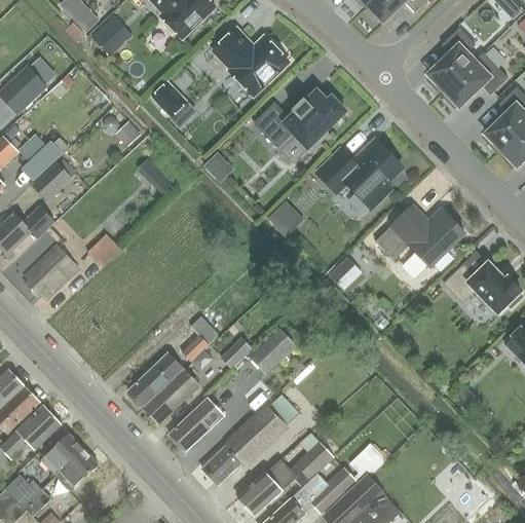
[(148,0),(160,12),(157,14),(164,22),(164,25),(172,33),(175,33),(182,40),(216,6),(210,0),(148,0)]
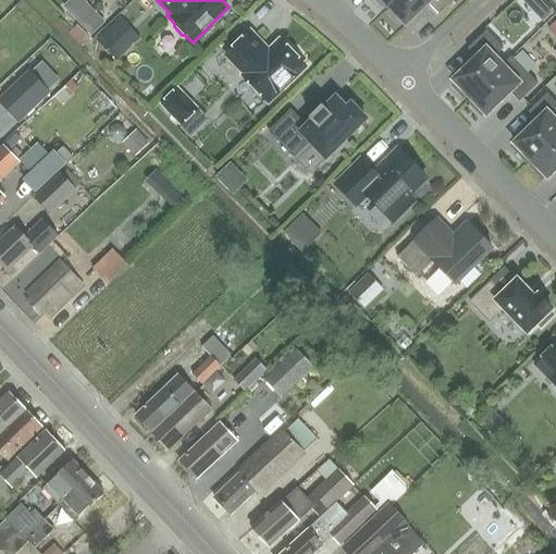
[(393,0),(387,5),(391,9),(387,12),(399,24),(403,21),(406,24),(429,2),(437,12),(449,0),(393,0)]
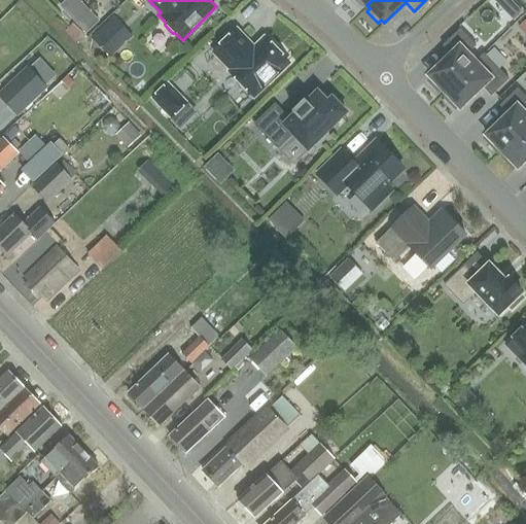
[(495,0),(503,8),(512,0),(495,0)]
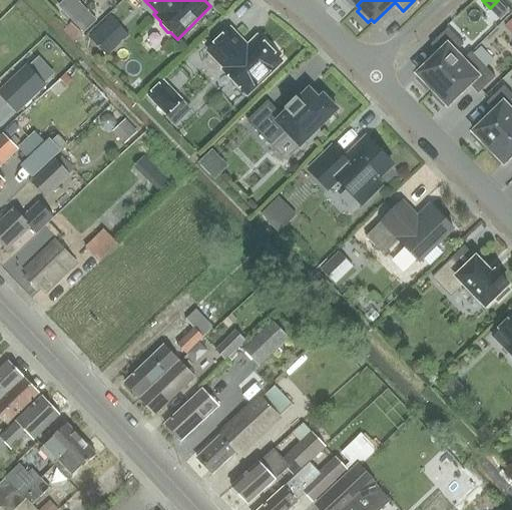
[(64,27),(62,28),(68,34),(73,40),(74,38),(78,35),(91,22),(80,11),(72,19),(71,20),(67,23),(64,27)]
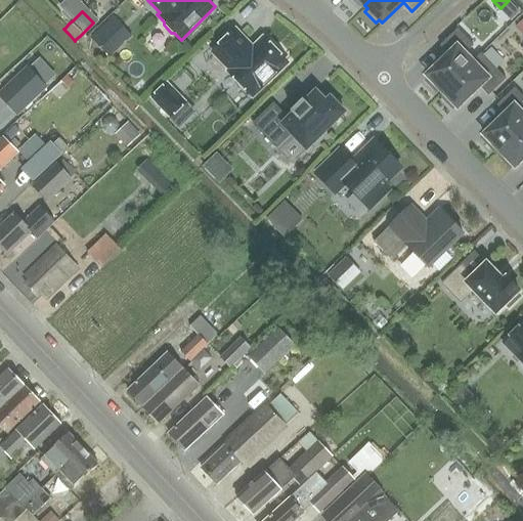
[(112,14),(89,35),(109,54),(130,34),(112,14)]
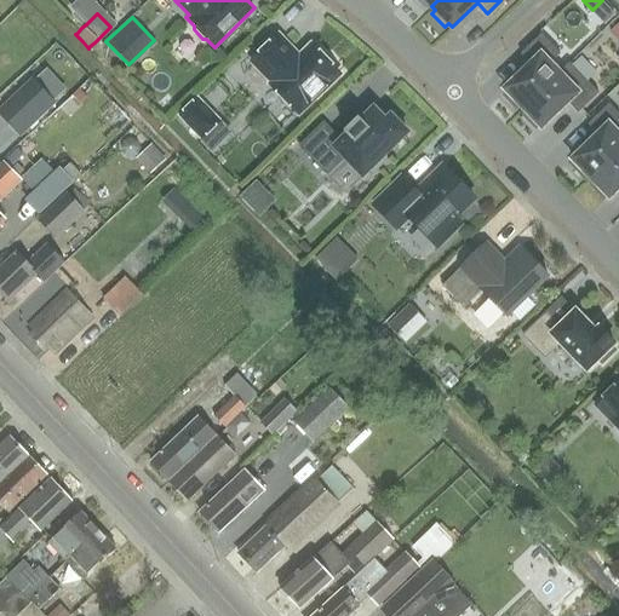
[(506,90),(503,93),(516,108),(520,104),(522,107),(569,62),(568,61),(559,70),(549,62),(560,51),(540,32),(520,52),(529,63),(504,87),(506,90)]
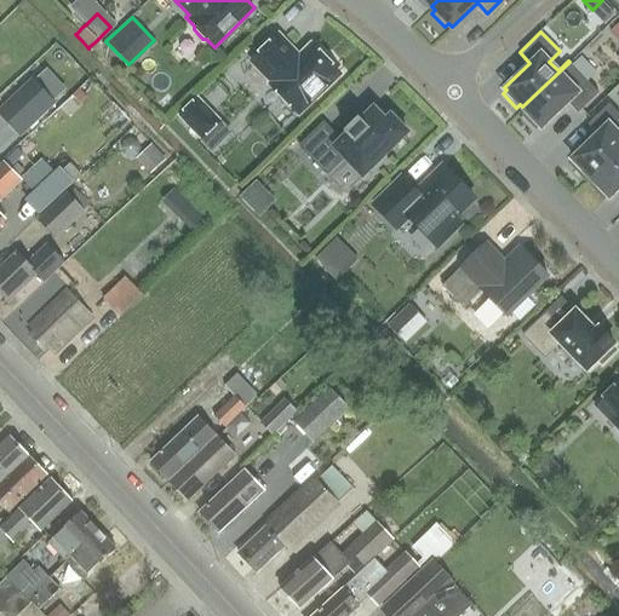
[(298,56),(278,34),(252,59),(273,81),(270,82),(298,111),(339,72),(333,65),(333,63),(326,56),(322,56),(311,44),(298,56)]
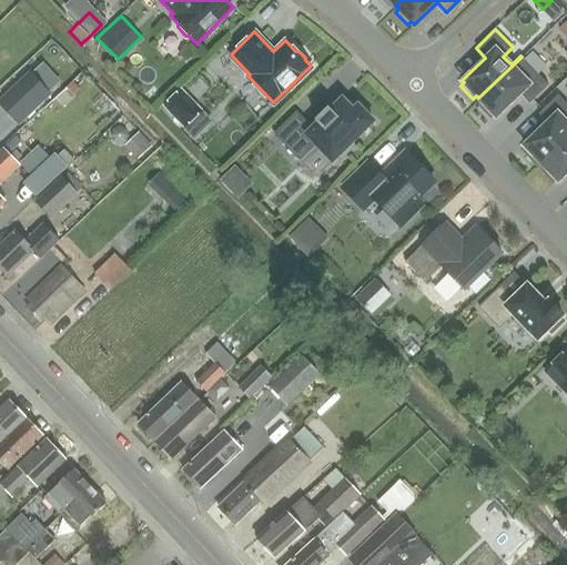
[(482,101),(478,104),(490,117),(494,113),(495,115),(519,92),(528,102),(548,83),(522,57),(478,98),(482,101)]
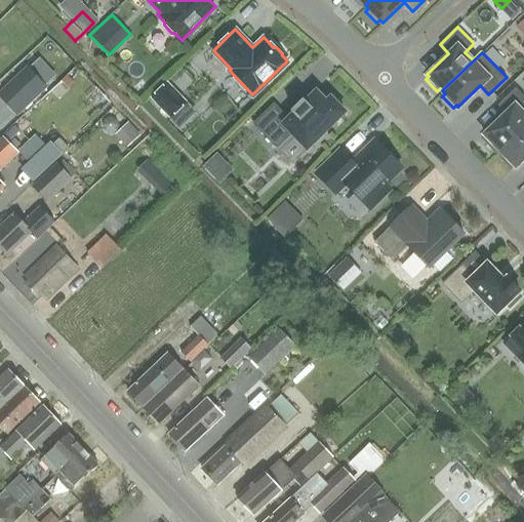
[(48,85),(28,64),(0,90),(0,95),(17,115),(48,85)]
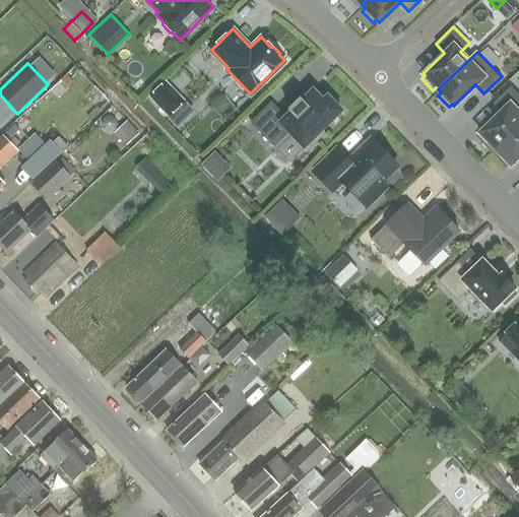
[(164,80),(148,95),(161,110),(177,125),(192,110),(177,94),(164,80)]
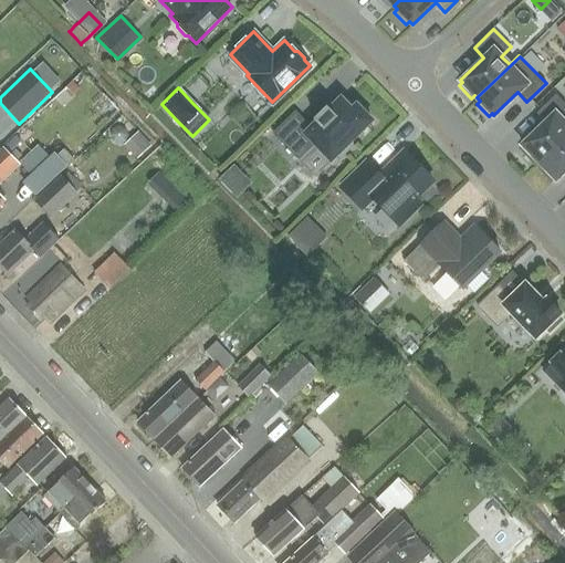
[(524,146),(521,149),(532,162),(535,158),(539,162),(564,135),(564,111),(562,107),(564,104),(564,103),(555,93),(536,112),(545,121),(522,144),(524,146)]
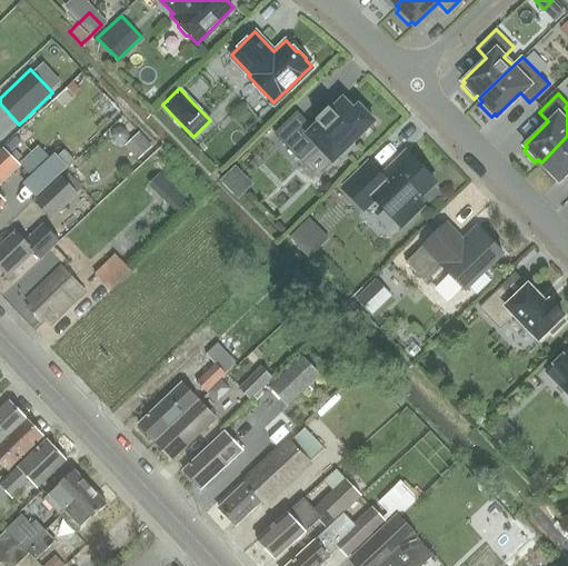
[(354,109),(342,98),(331,109),(329,108),(316,120),(318,122),(312,128),(297,111),(275,133),(300,159),(316,144),(332,160),(337,157),(340,160),(352,147),(350,144),(374,120),(358,105),(354,109)]
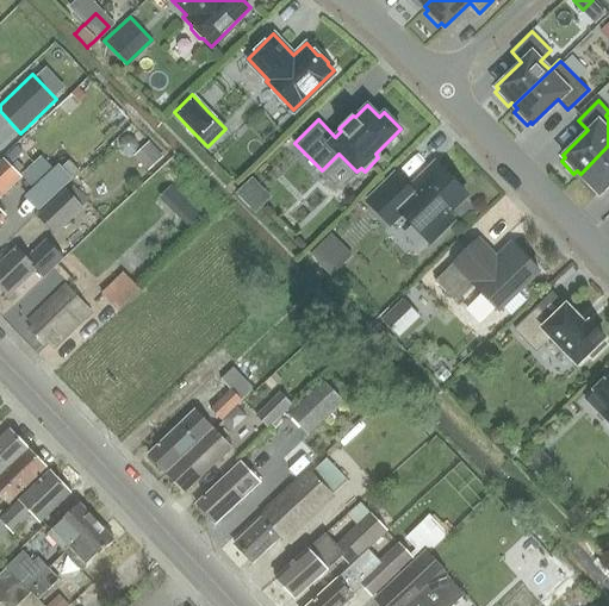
[(120,137),(117,144),(120,151),(126,154),(134,151),(136,144),(134,137),(126,135),(120,137)]
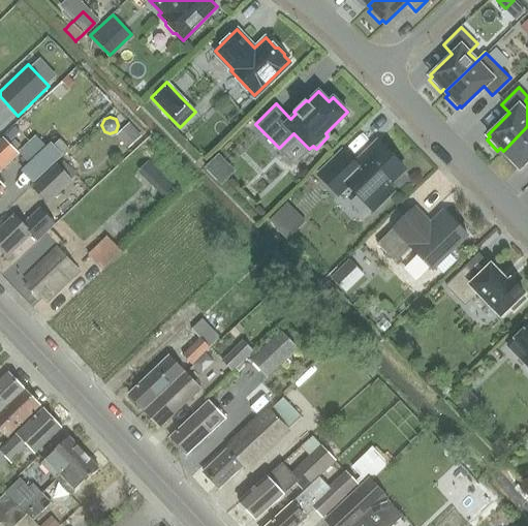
[(129,147),(141,135),(129,123),(117,134),(129,147)]
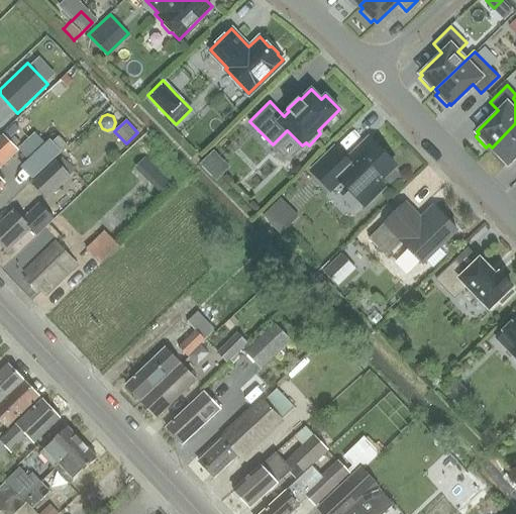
[(495,150),(492,153),(503,165),(506,162),(507,164),(515,155),(515,123),(492,147),(495,150)]
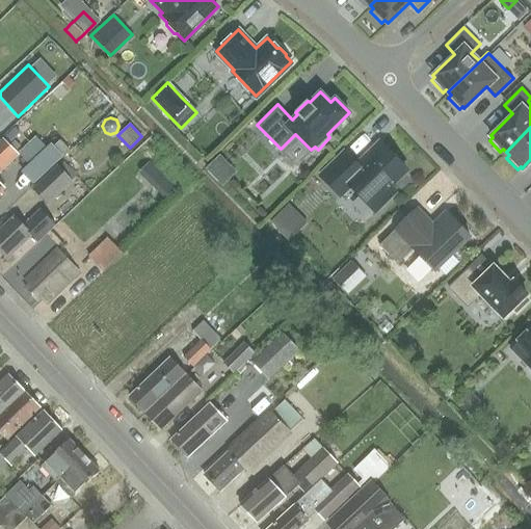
[(31,156),(50,143),(43,132),(24,146),(31,156)]
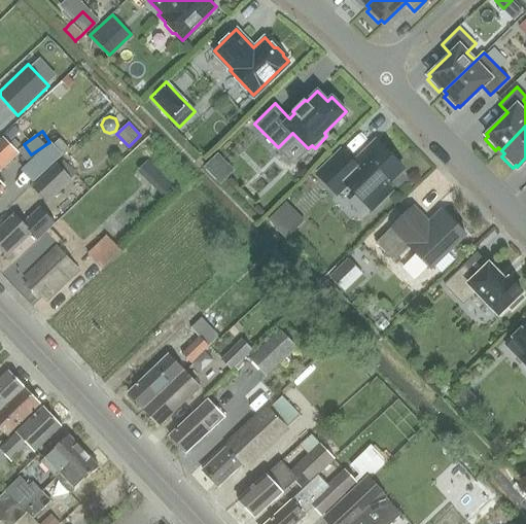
[(0,168),(19,150),(4,135),(0,139),(0,189),(4,185),(0,181),(0,168)]
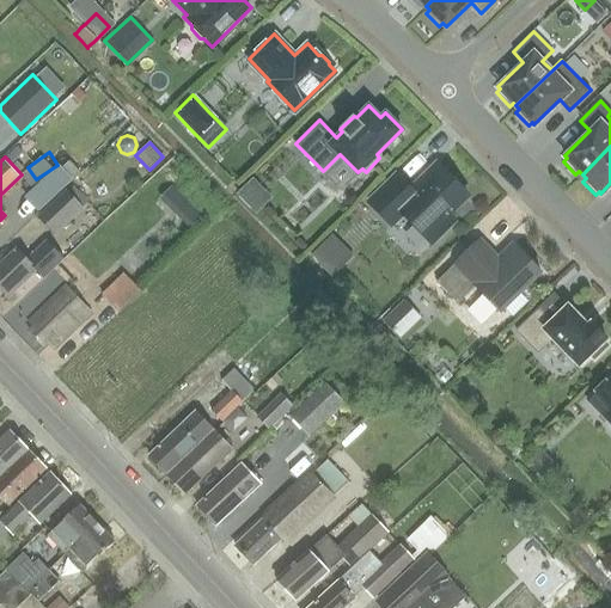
[(431,240),(453,219),(447,213),(466,195),(437,163),(408,188),(396,173),(368,198),(390,222),(403,210),(431,240)]
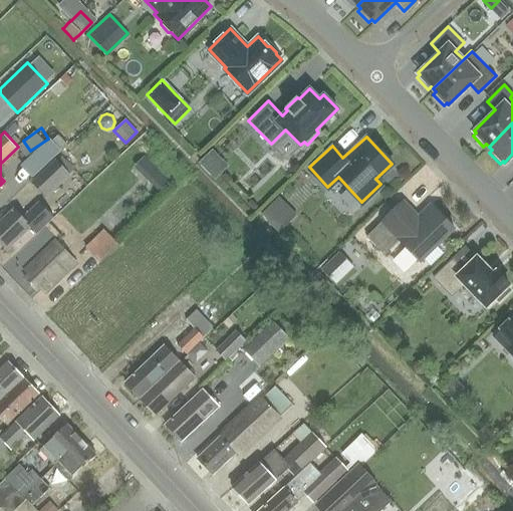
[(67,148),(32,181),(46,196),(72,172),(65,165),(75,156),(67,148)]
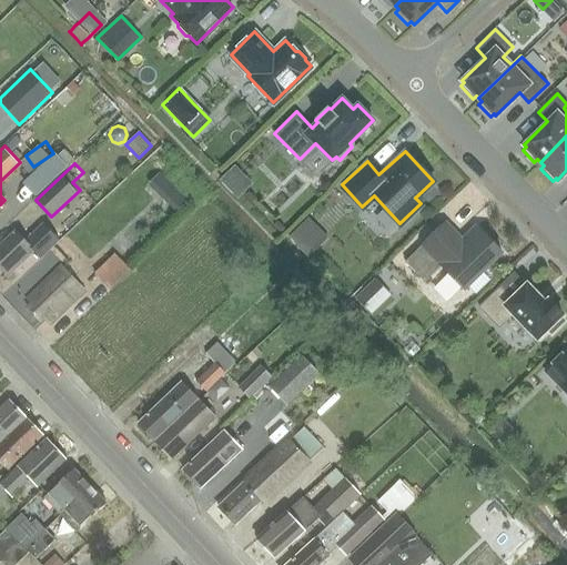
[(180,208),(192,195),(164,167),(152,180),(180,208)]
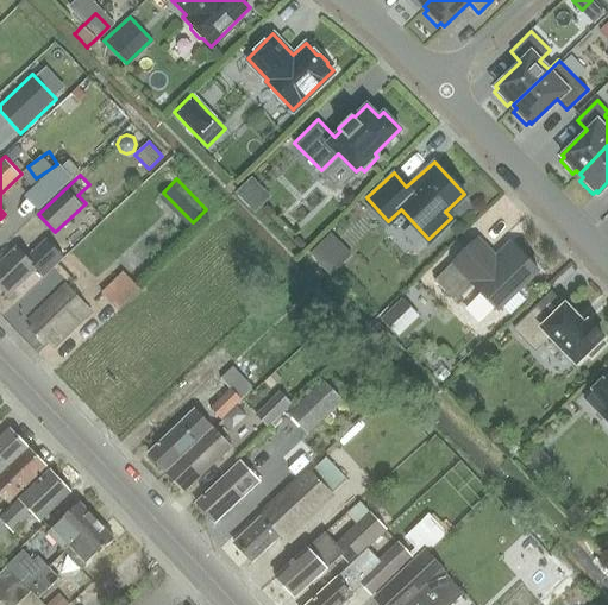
[(239,188),(234,193),(254,212),(258,207),(265,200),(246,181),(239,188)]
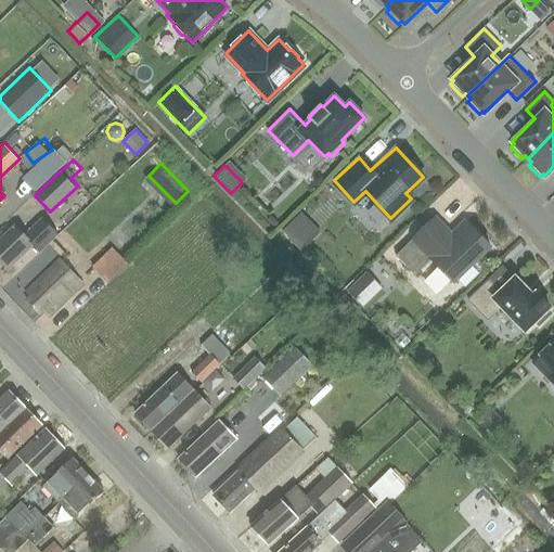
[(287,227),(306,246),(324,228),(306,208),(287,227)]
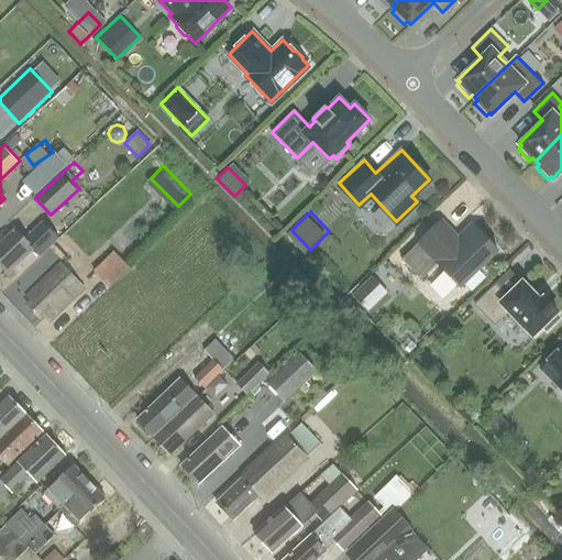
[(441,219),(401,257),(420,277),(437,262),(460,286),(497,250),(472,223),(458,237),(441,219)]
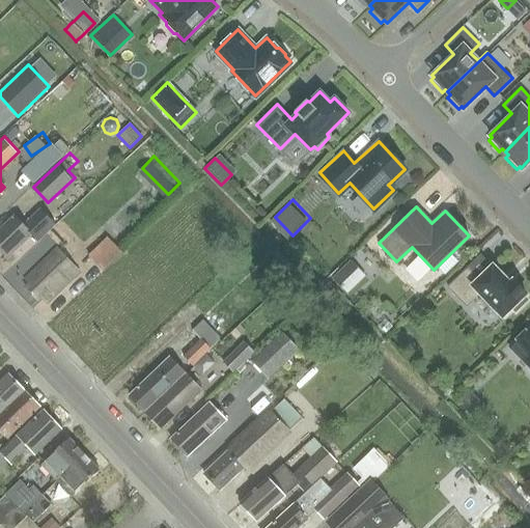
[(37,241),(55,224),(40,209),(24,225),(15,215),(0,228),(0,250),(7,258),(31,234),(37,241)]
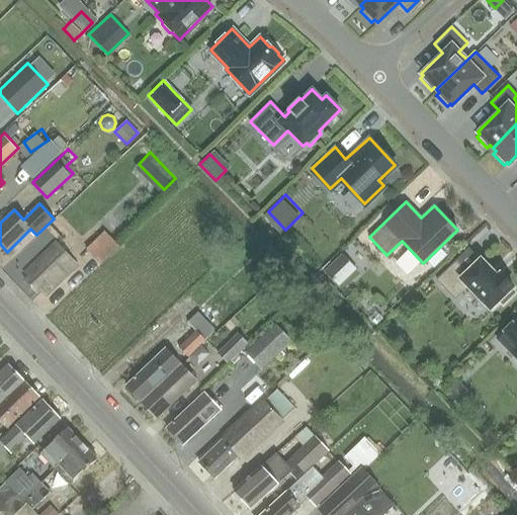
[(89,249),(101,262),(118,245),(107,233),(89,249)]
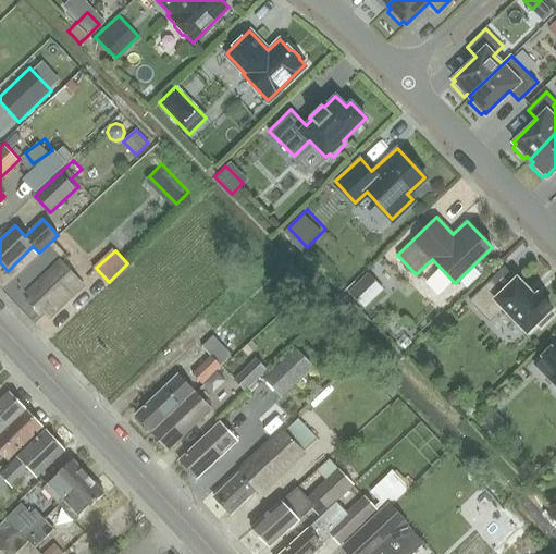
[(60,260),(26,293),(31,297),(27,302),(39,314),(42,310),(48,316),(82,283),(60,260)]
